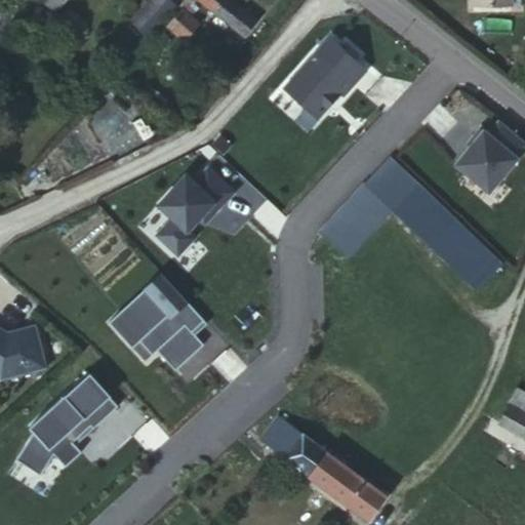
[(43,0),(53,8),(61,0),(43,0)]
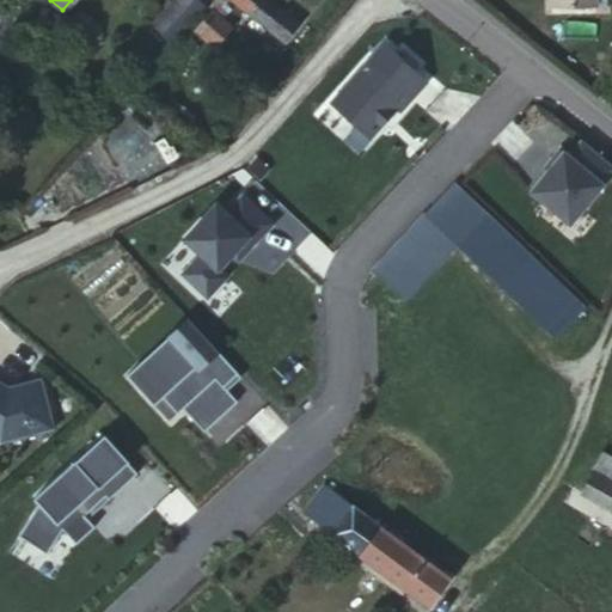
[(173,0),(153,23),(173,42),(204,6),(197,0),(173,0)]
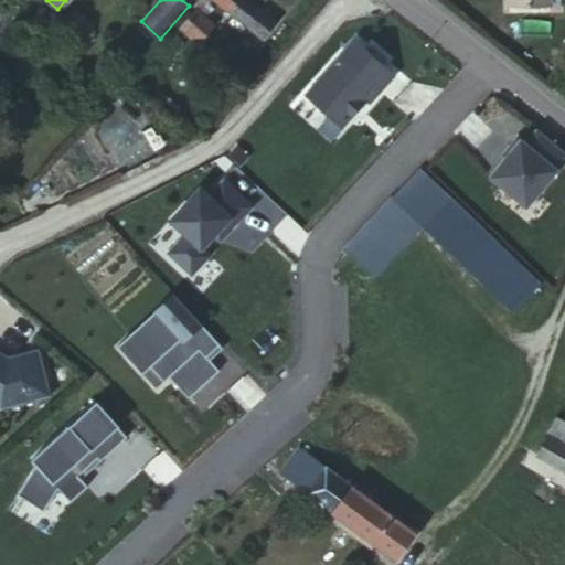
[(265,0),(233,0),(241,6),(253,17),(267,28),(281,14),(265,0)]
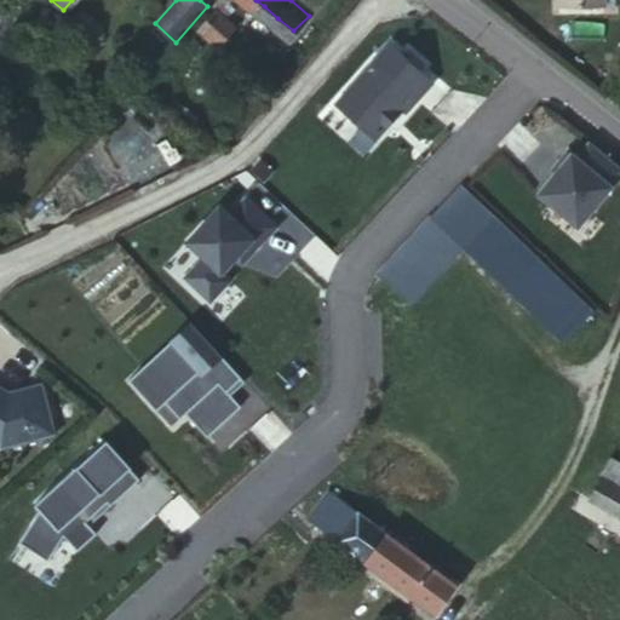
[(273,23),(277,18),(264,6),(259,12),(273,23)]
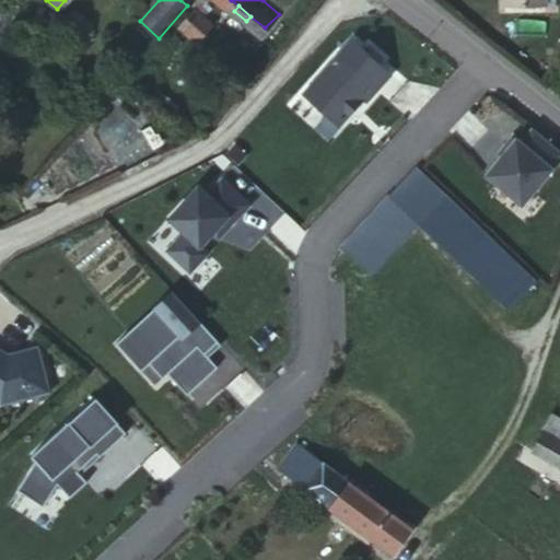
[(209,24),(195,10),(181,27),(195,41),(209,24)]
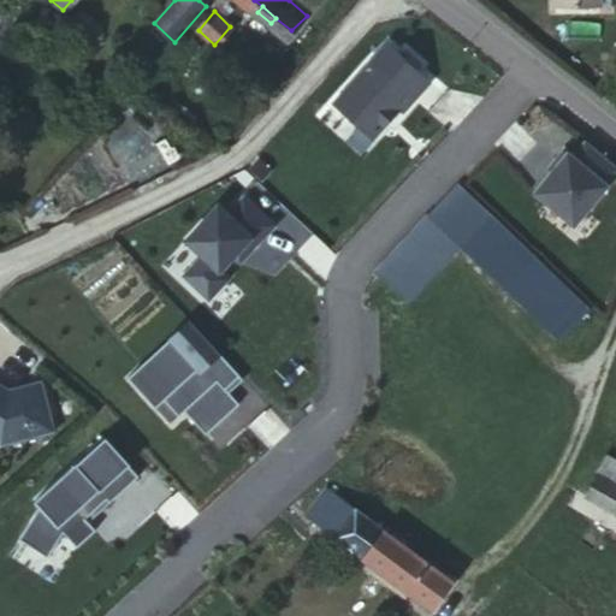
[(415,96),(374,58),(335,101),(375,141),(415,96)]
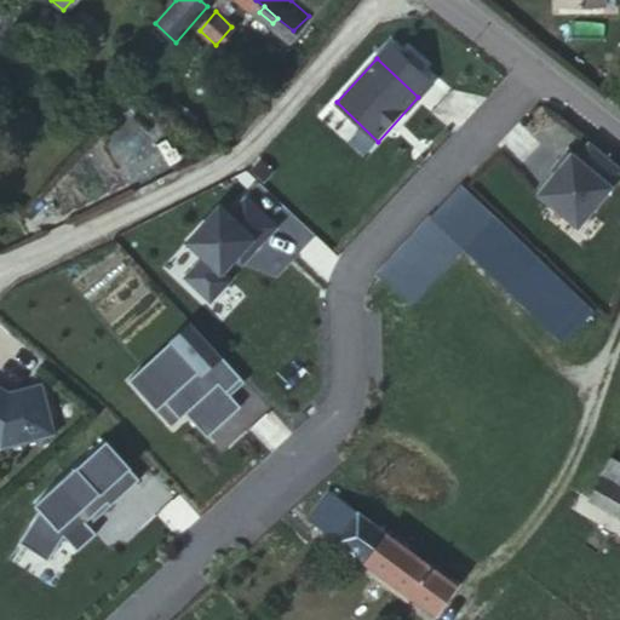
[(584,229),(619,184),(619,165),(591,139),(578,155),(574,151),(539,194),(584,229)]
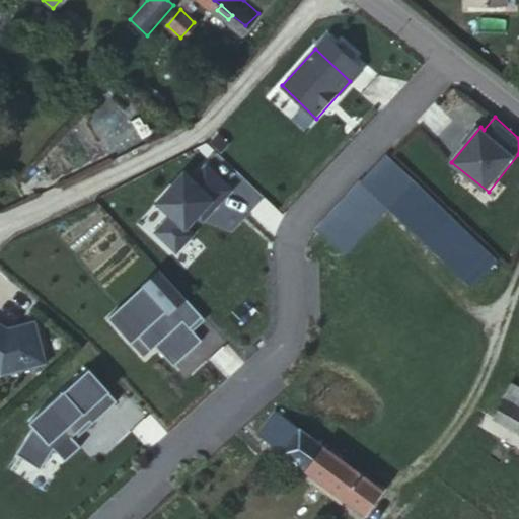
[(498,261),(385,154),(318,226),(346,252),(387,207),(472,286),(498,261)]
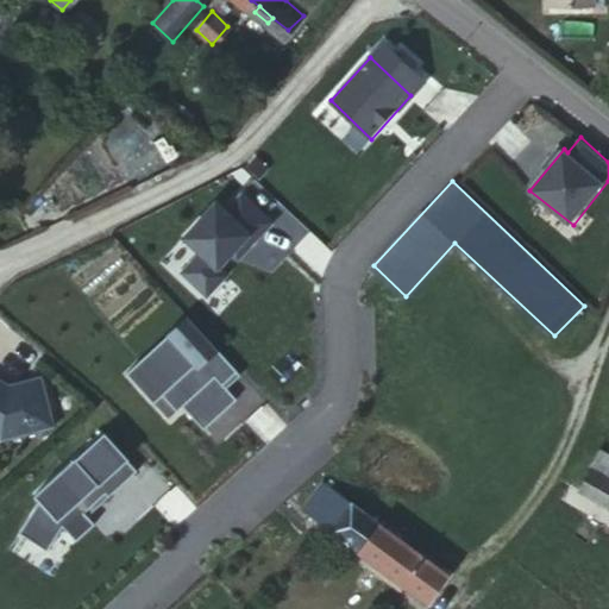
[(238,371),(188,316),(126,372),(154,402),(176,382),(189,397),(182,405),(203,428),(237,399),(223,384),(238,371)]
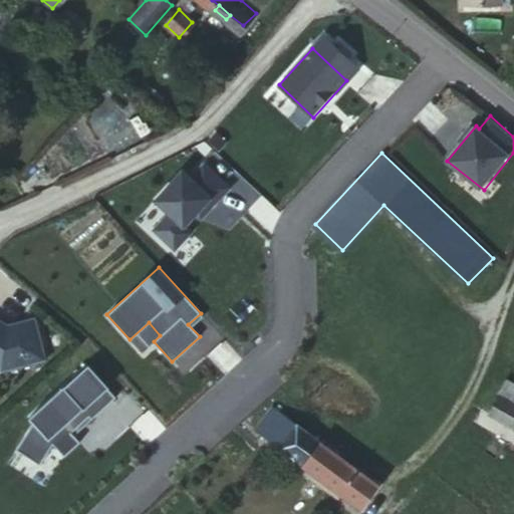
[(47,358),(37,317),(10,323),(0,317),(0,367),(2,369),(47,358)]
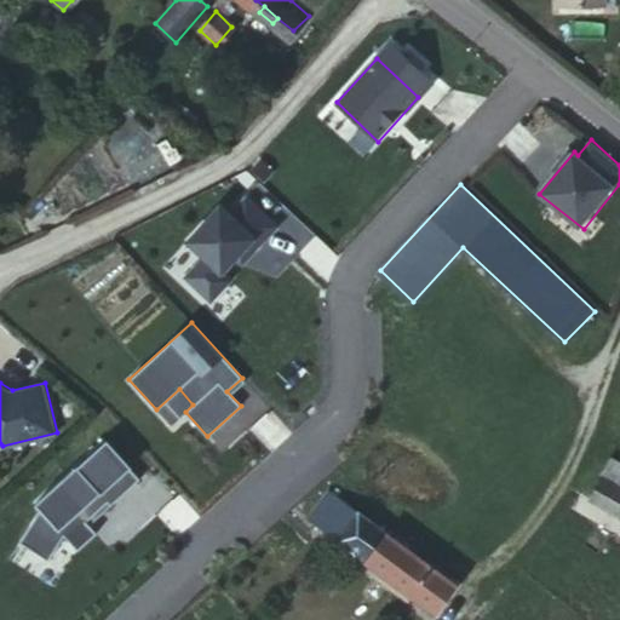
[(40,509),(19,540),(47,560),(64,534),(78,550),(97,533),(86,521),(108,501),(112,505),(141,480),(104,440),(35,503),(40,509)]
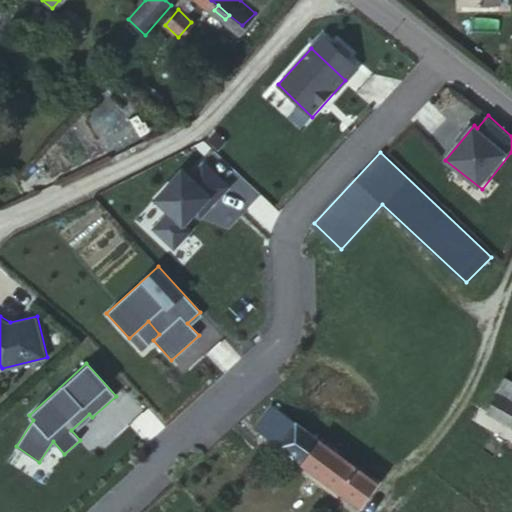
[(496,391),(500,394),(511,400),(511,384),(503,380),(496,391)]
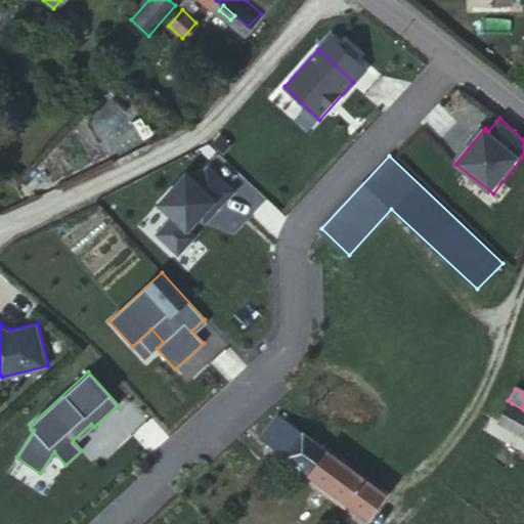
[(523,437),(523,409),(512,403),(499,423),(523,437)]
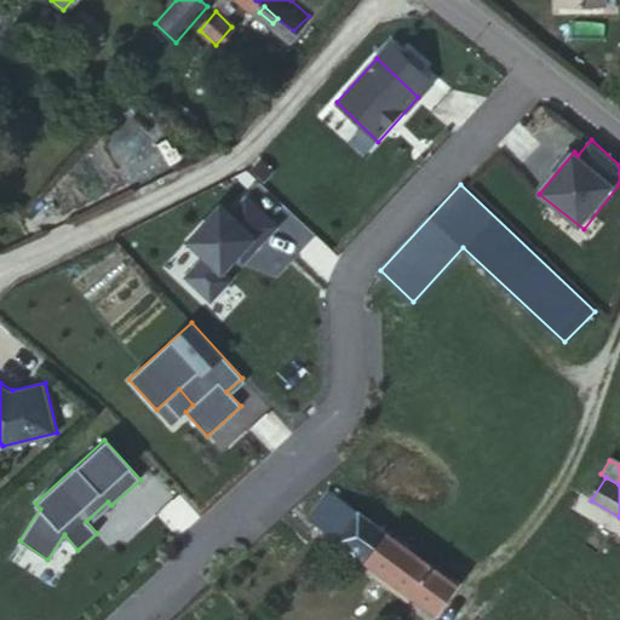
[(408,549),(394,539),(336,495),(316,522),(436,614),(458,586),(408,549)]
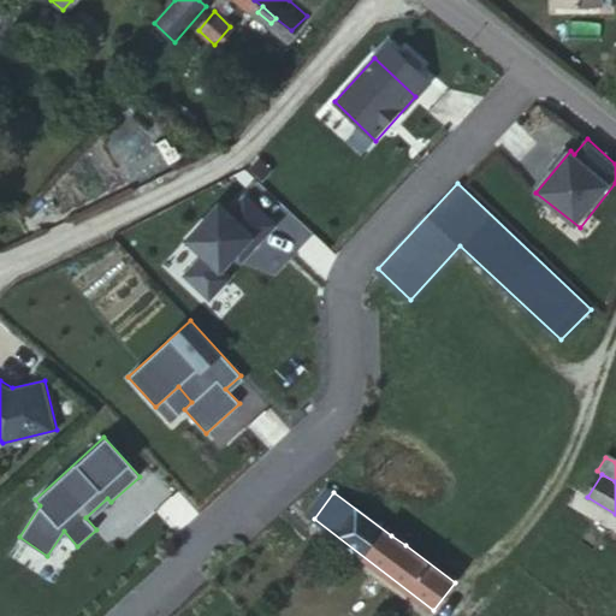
[(396,528),(391,535),(406,545),(410,539),(396,528)]
